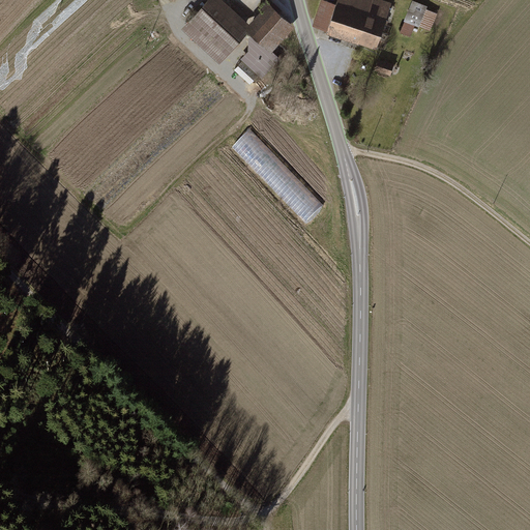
[(251,34),(269,53),(271,51),(292,29),(266,5),(245,28),(215,0),(207,0),(181,29),(217,62),(246,31),(251,34)]
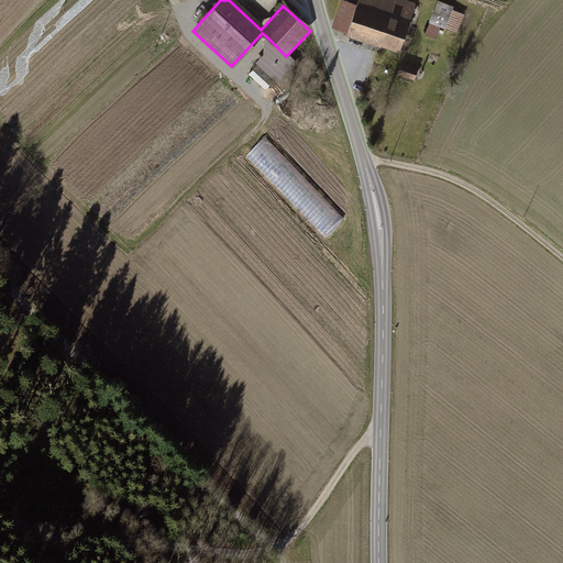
[(359,0),(345,35),(394,53),(411,8),(392,0),(359,0)]
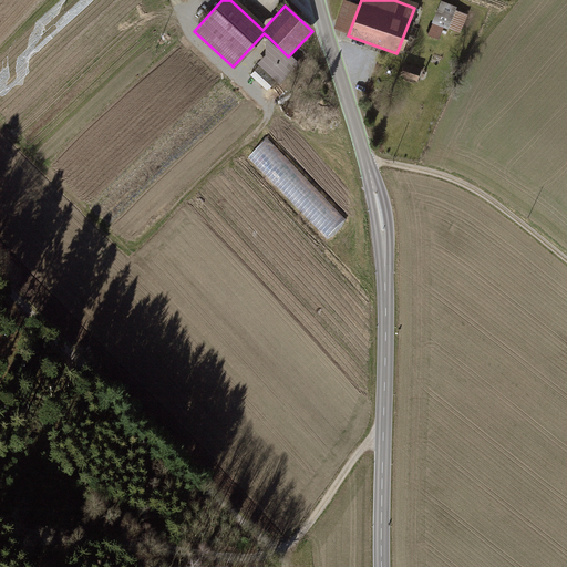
[(440,0),(433,22),(462,31),(470,10),(440,0)]
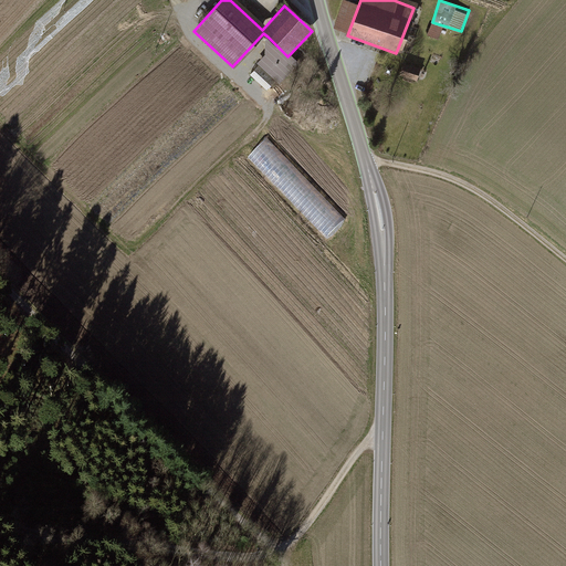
[(287,56),(268,37),(264,40),(264,53),(257,62),(280,83),(299,62),(290,54),(287,56)]
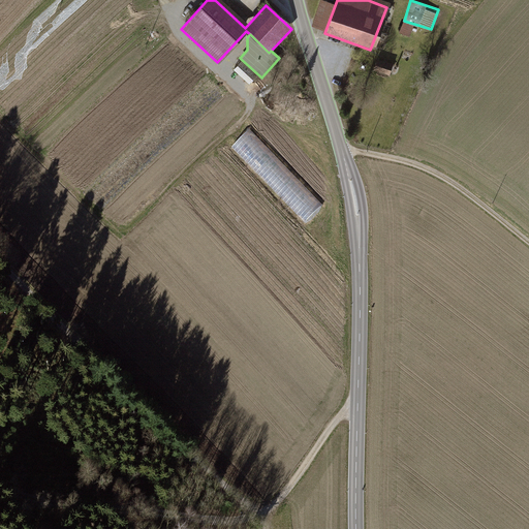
[(379,57),(375,68),(390,74),(395,63),(379,57)]
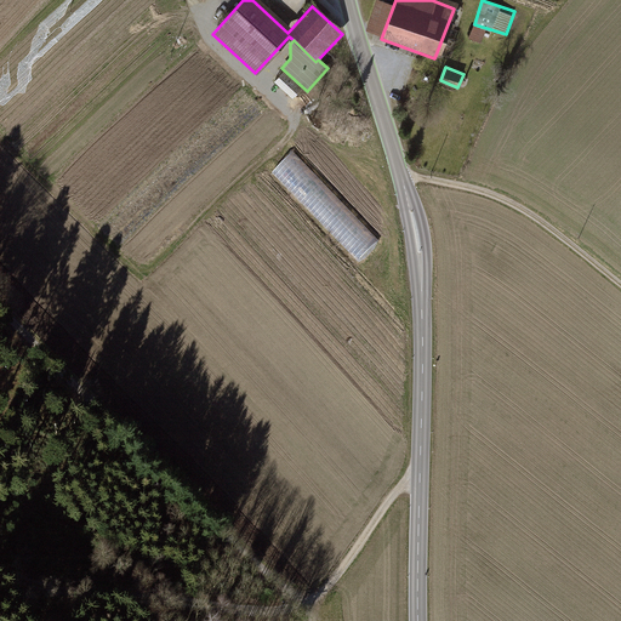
[(283,72),(274,83),(292,98),(301,87),(283,72)]
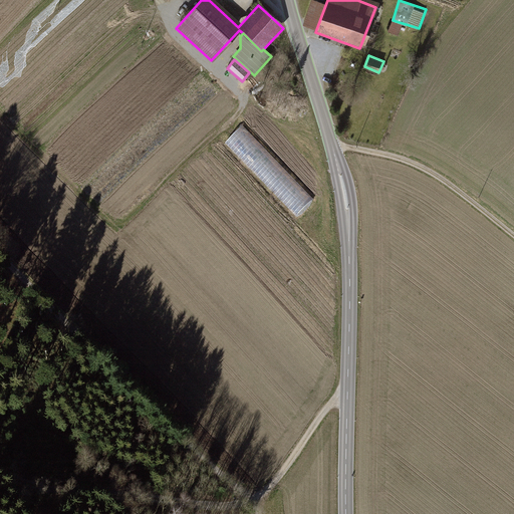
[(318,204),(240,121),(223,139),(300,220),(318,204)]
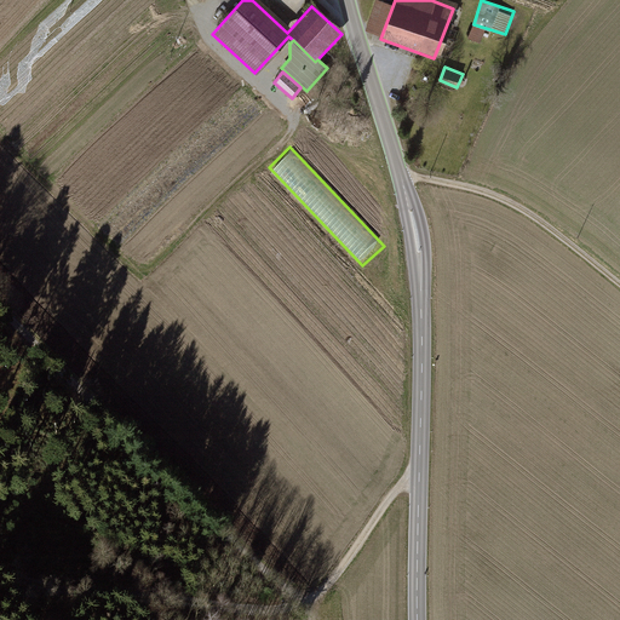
All buildings are outlined.
